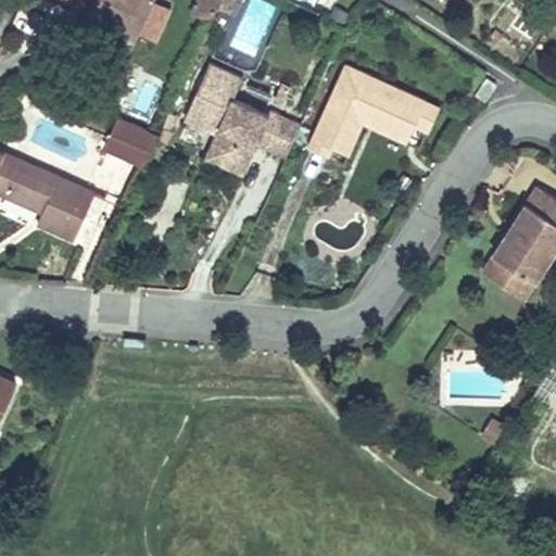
[(49,0),(138,40),(139,36),(154,3),(155,0),(49,0)]
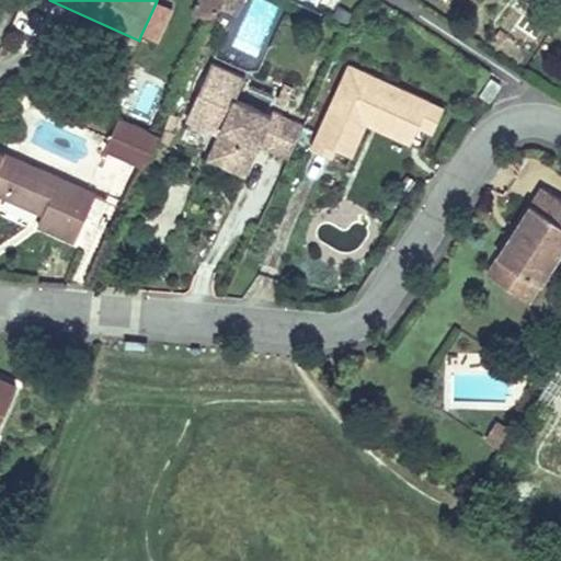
[(213,20),(221,0),(194,0),(191,10),(213,20)]
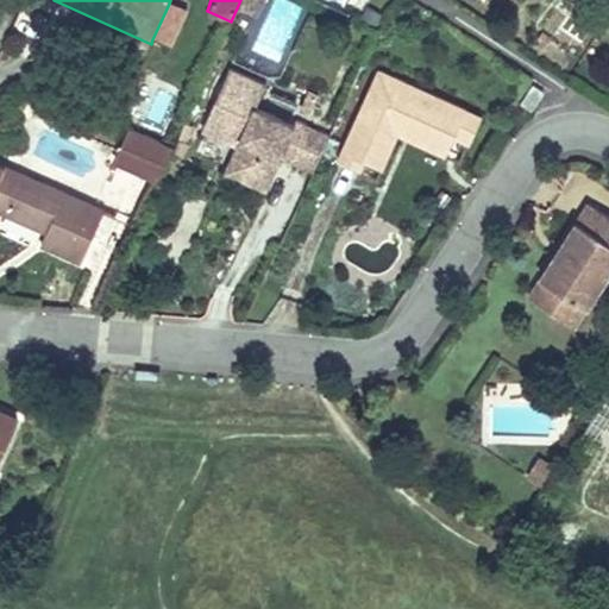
[(263,0),(243,0),(237,16),(253,23),(263,0)]
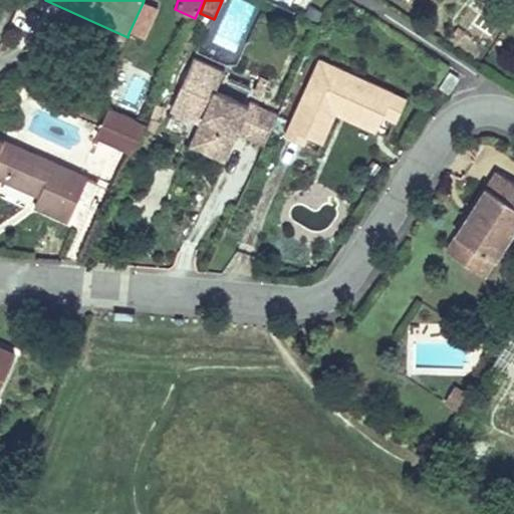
[(241,44),(255,6),(238,0),(234,0),(221,36),(241,44)]
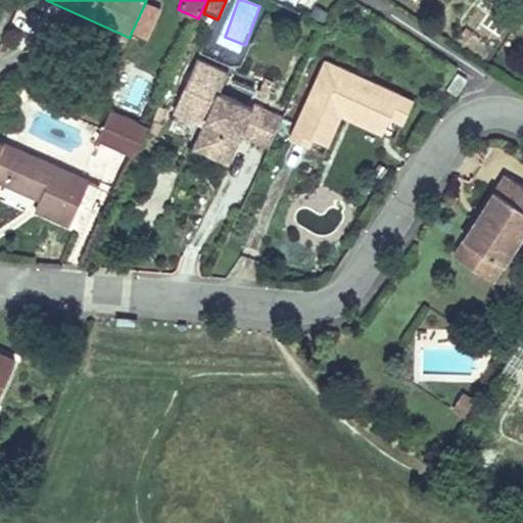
[(161,10),(145,3),(131,34),(147,41),(161,10)]
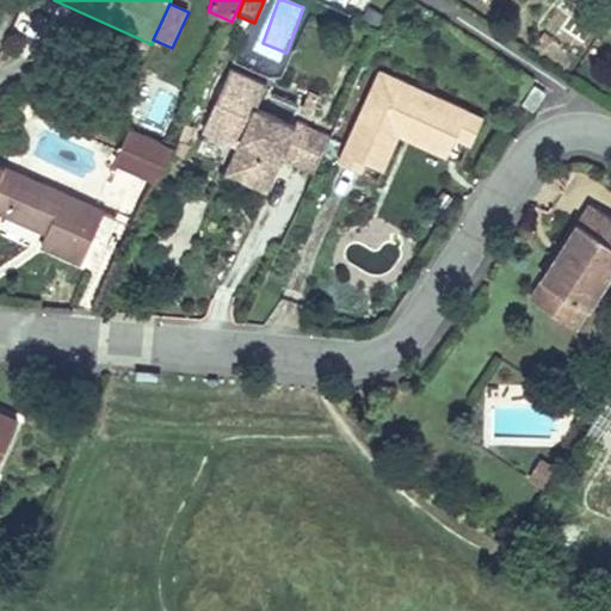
[(266,88),(230,72),(207,128),(236,140),(239,135),(244,137),(239,149),(230,168),(242,174),(240,180),(269,193),(283,160),(315,174),(331,137),(297,122),(295,128),(257,111),(266,88)]
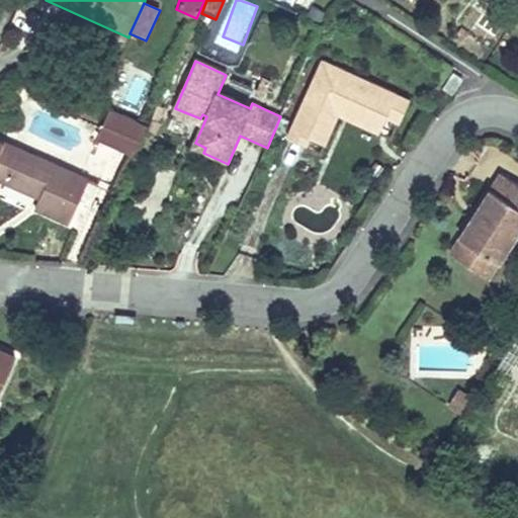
[(396,95),(322,62),(286,139),(306,147),(309,139),(324,146),(338,115),(341,109),(381,127),(385,117),(396,95)]
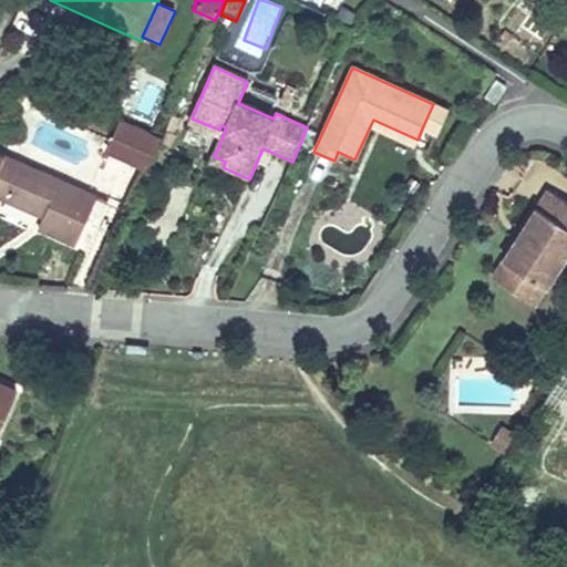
[(506,85),(496,79),(484,95),(494,103),(506,85)]
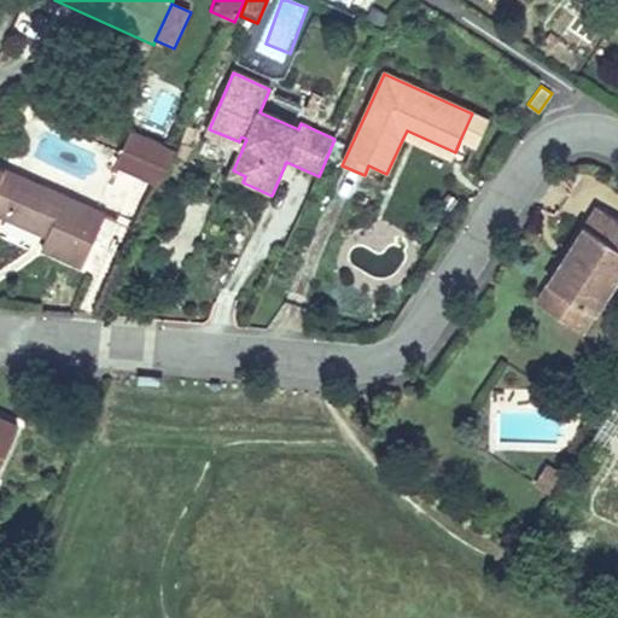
[(488,121),(472,114),(460,140),(476,147),(488,121)]
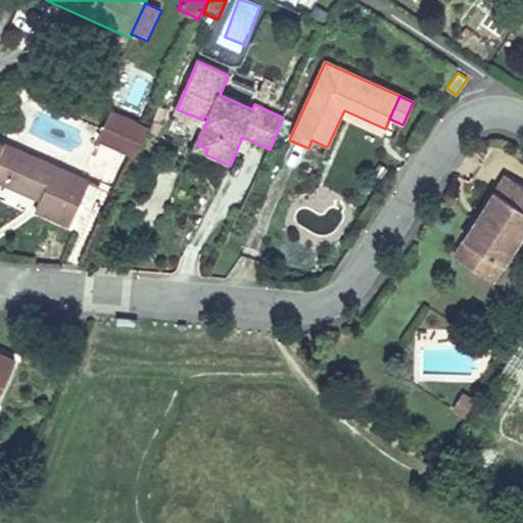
[(202,120),(177,109),(174,114),(204,128),(208,117),(204,115),(202,120)]
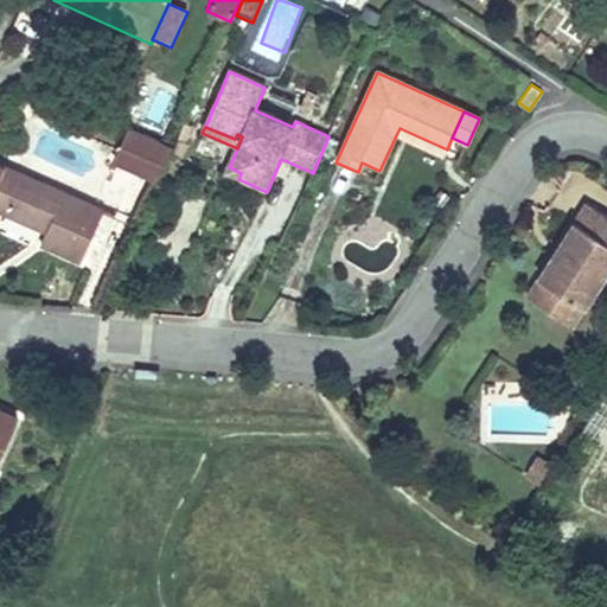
[(400,128),(396,135),(443,157),(447,149),(400,128)]
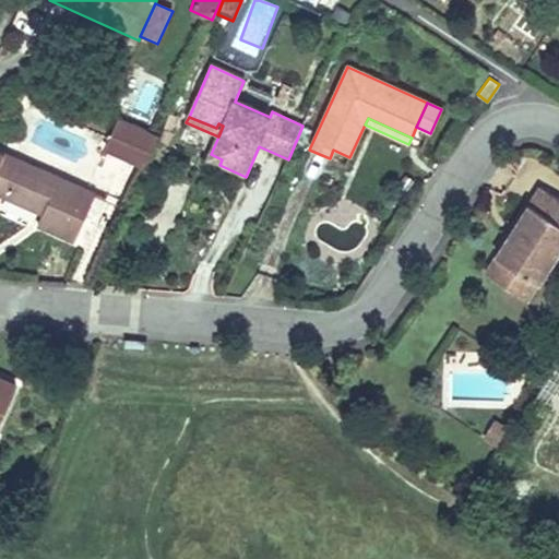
[(156,140),(117,121),(104,152),(143,169),(156,140)]
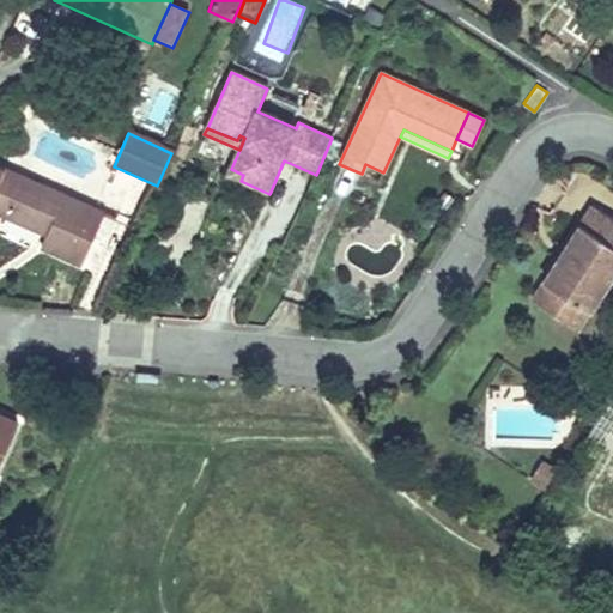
[(108,214),(0,167),(0,211),(48,232),(40,250),(83,269),(108,214)]
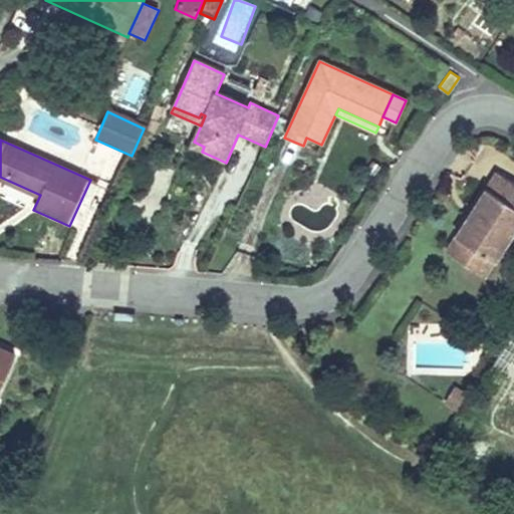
[(204,147),(194,142),(191,148),(202,152),(204,147)]
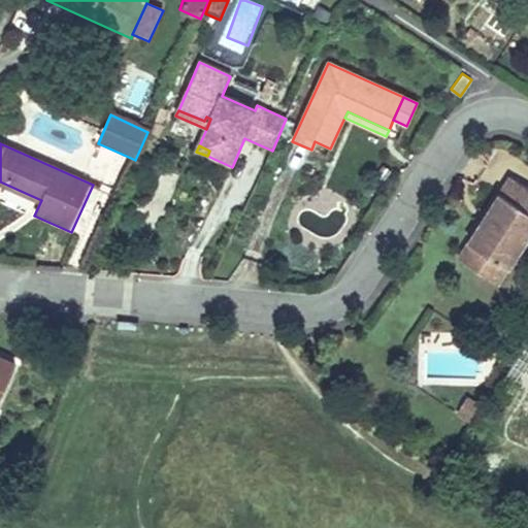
[(527,189),(508,176),(485,216),(488,218),(484,224),(481,222),(467,241),(487,255),(476,270),(496,284),(527,232),(527,189)]
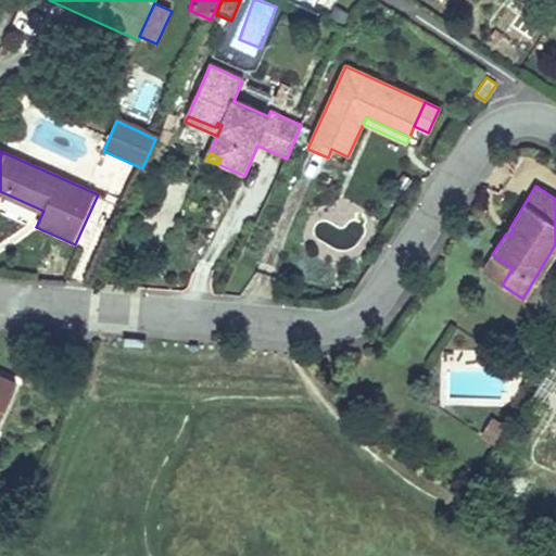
[(513,268),(492,254),(481,272),(502,285),(513,268)]
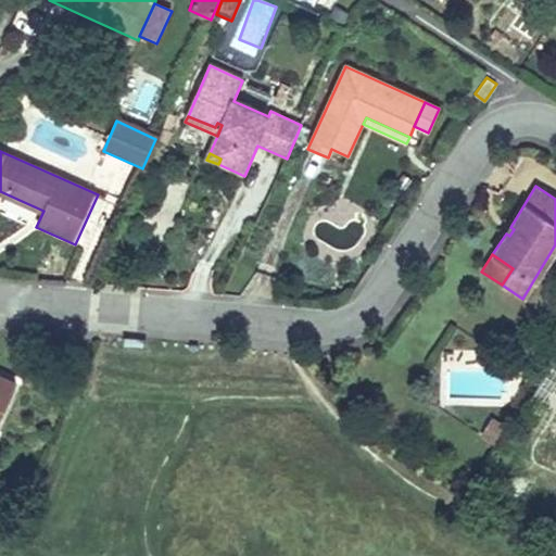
[(0,374),(0,422),(17,382),(0,374)]
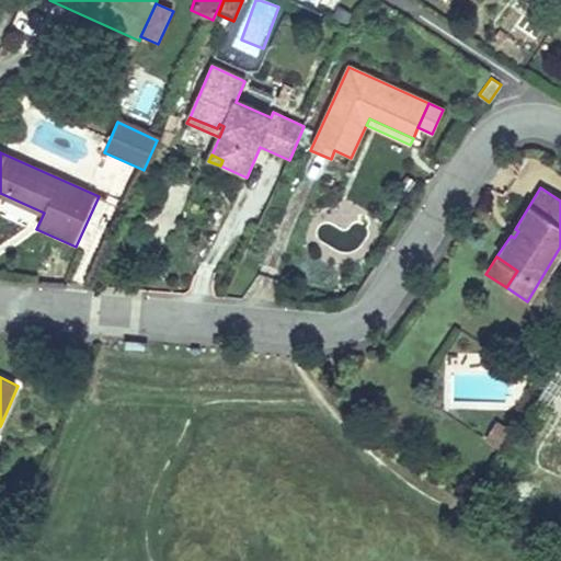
[(513,431),(499,422),(488,438),(502,447),(513,431)]
